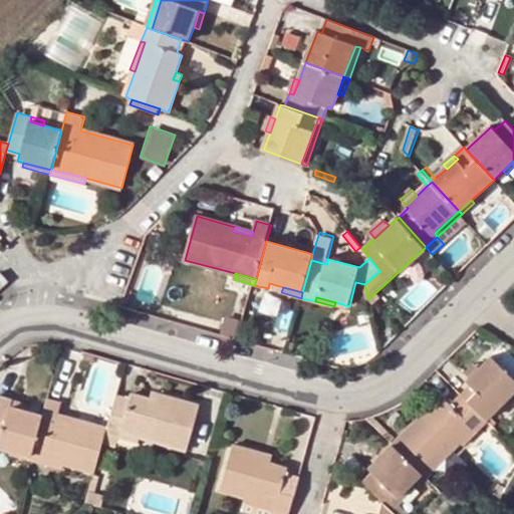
[(92,363),(94,355),(83,352),(81,361),(92,363)]
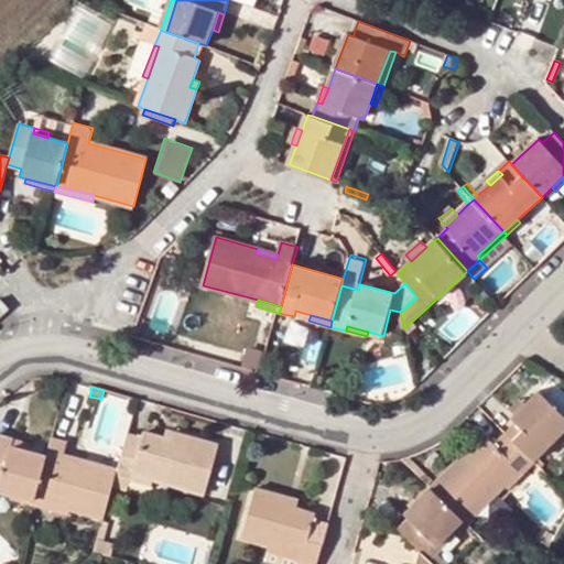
[(563,415),(539,391),(528,402),(517,413),(512,418),(517,422),(505,433),(534,462),(563,430),(563,415)]
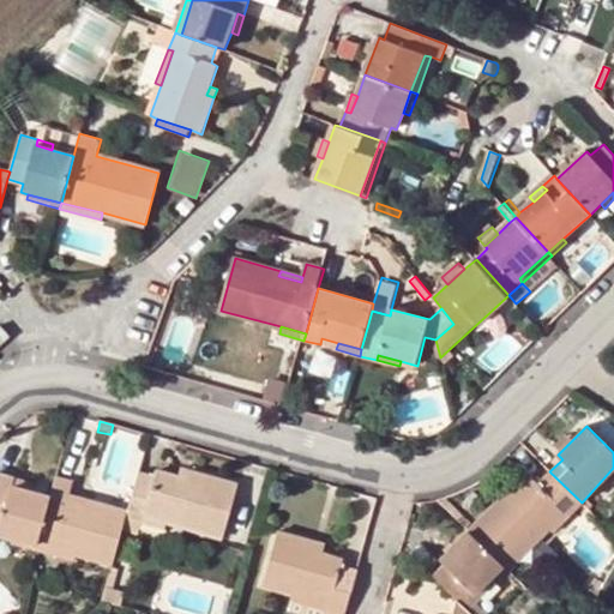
[(557,445),(563,450),(575,438),(569,433),(557,445)]
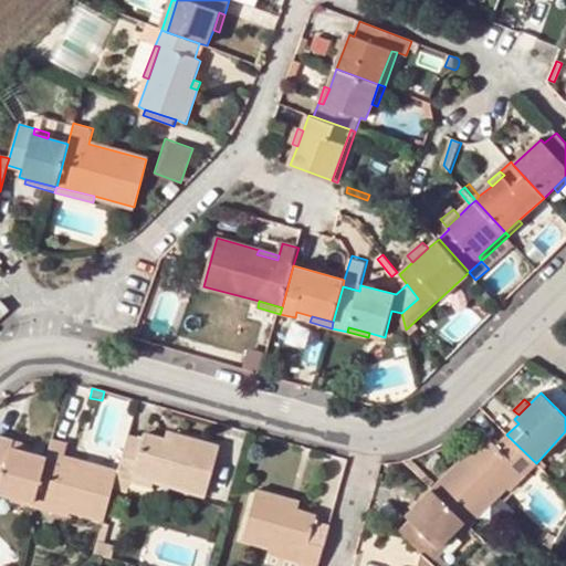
[(128,436),(123,456),(118,471),(114,489),(128,492),(133,482),(134,477),(155,481),(206,495),(219,447),(176,435),(174,441),(167,439),(145,432),(143,440),(128,436)]
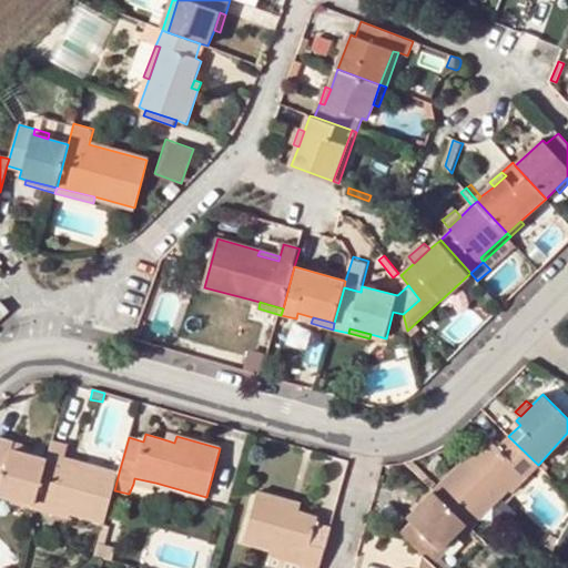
[(472,464),(468,458),(435,492),(470,527),(508,488),(524,473),(527,475),(538,465),(508,436),(498,447),(494,443),(478,458),(472,464)]
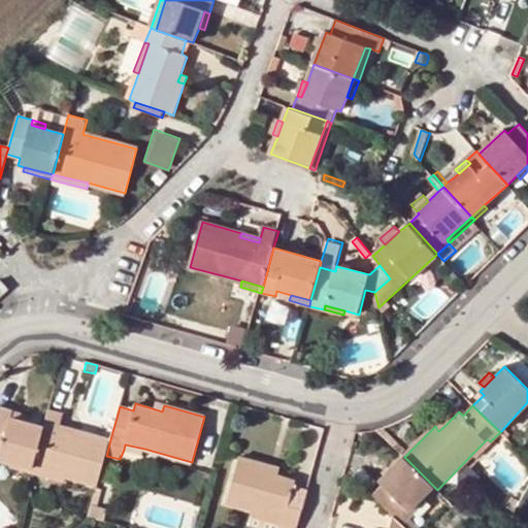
[(0,457),(13,461),(33,467),(43,428),(29,424),(13,420),(15,411),(0,407),(0,457)]
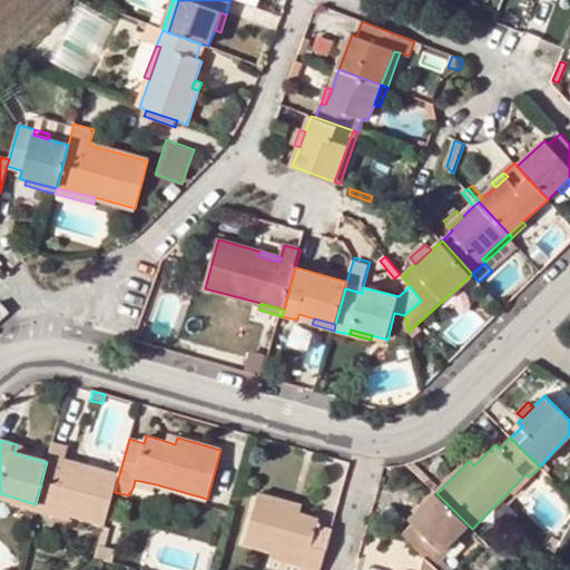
[(106,523),(115,492),(119,474),(85,465),(84,471),(64,465),(66,460),(68,448),(51,443),(47,462),(36,504),(71,514),(106,523)]
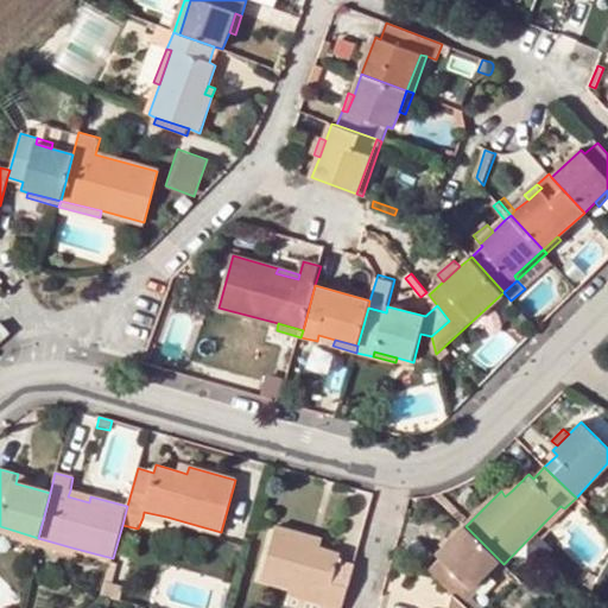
[(33,488),(36,480),(18,474),(16,483),(33,488)]
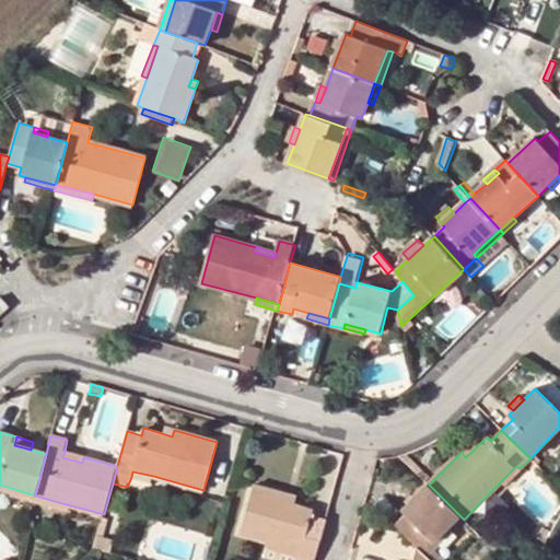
[(471,452),(467,446),(462,452),(465,457),(471,452)]
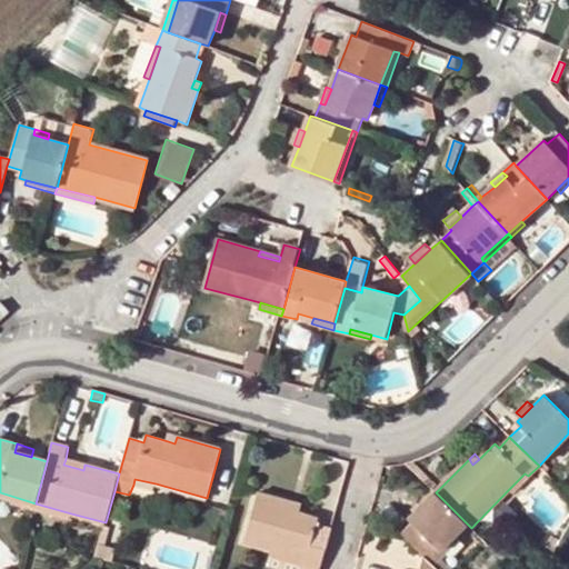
[(83,470),(85,465),(66,459),(63,465),(83,470)]
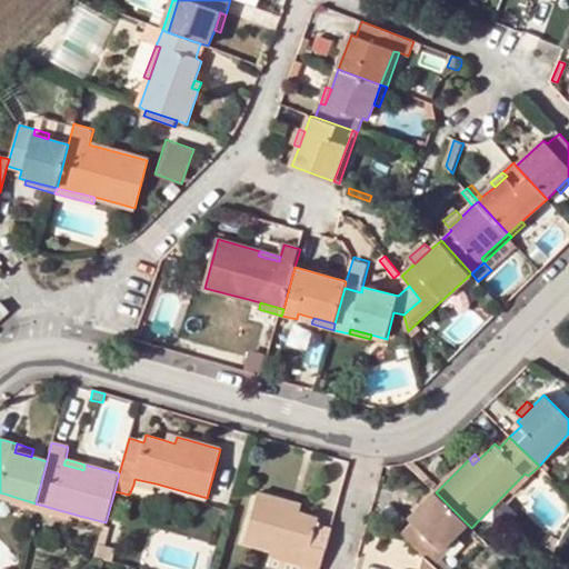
[(385,483),(390,467),(383,467),(379,482),(385,483)]
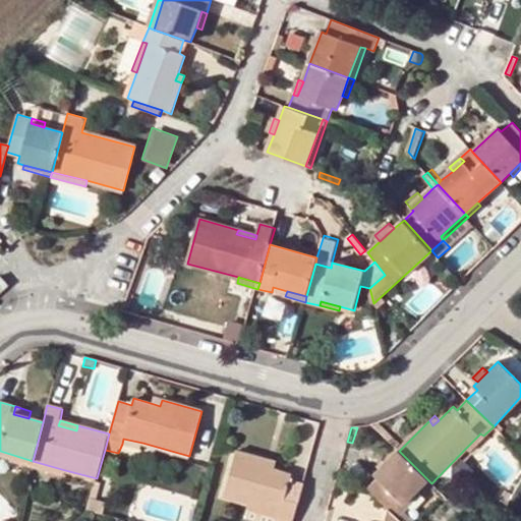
[(483,436),(480,433),(466,448),(469,450),(483,436)]
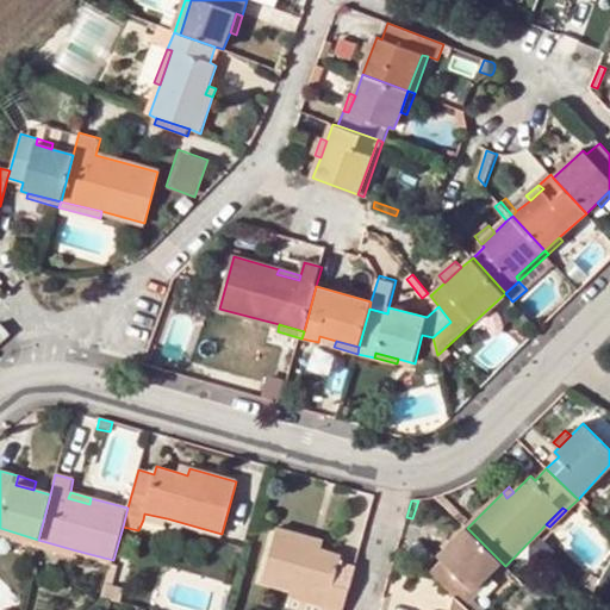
[(144,514),(143,520),(166,526),(167,518),(144,514)]
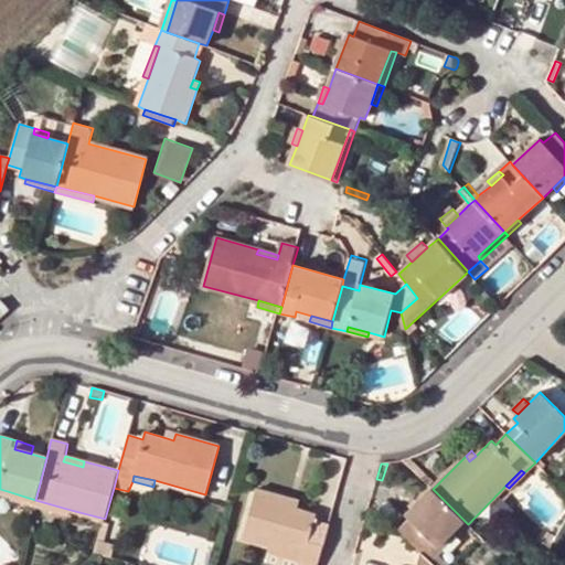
[(411,519),(400,530),(422,552),(430,561),(441,550),(438,545),(460,523),(465,526),(468,524),(433,489),(407,514),(411,519)]
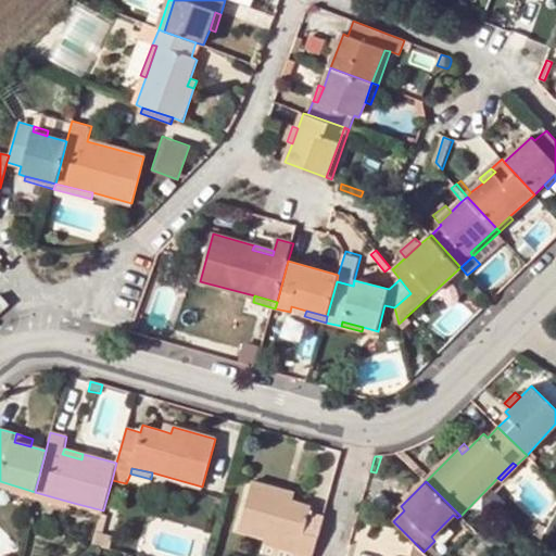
[(283,500),(287,492),(252,482),(239,529),(267,536),(299,545),(298,551),(312,555),(323,517),(310,513),(312,507),(292,502),(283,500)]
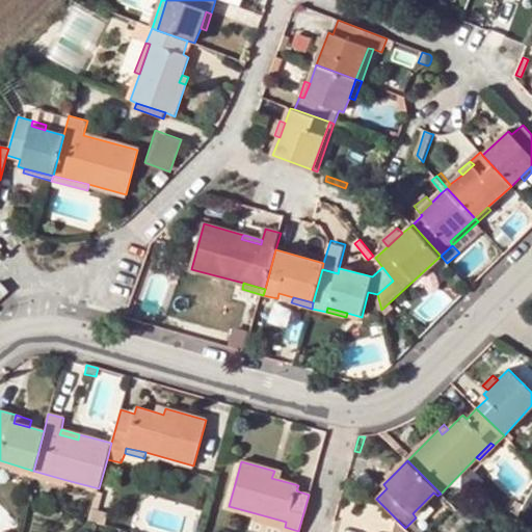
[(11,471),(32,477),(33,471),(14,464),(11,471)]
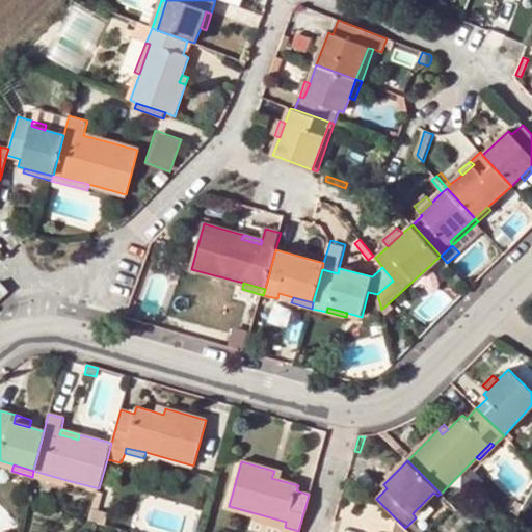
[(67,480),(33,471),(32,477),(64,486),(67,480)]
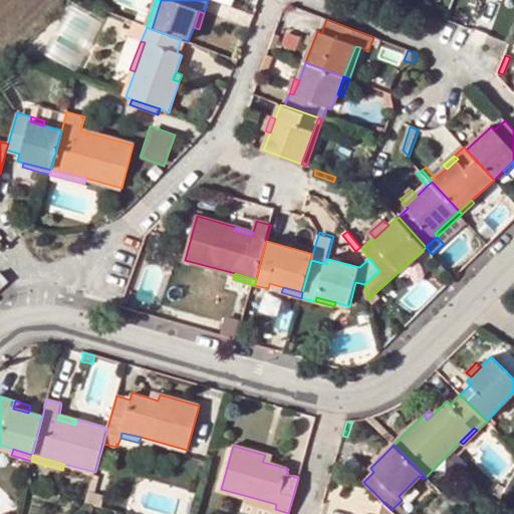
[(270,464),(272,457),(265,455),(262,462),(270,464)]
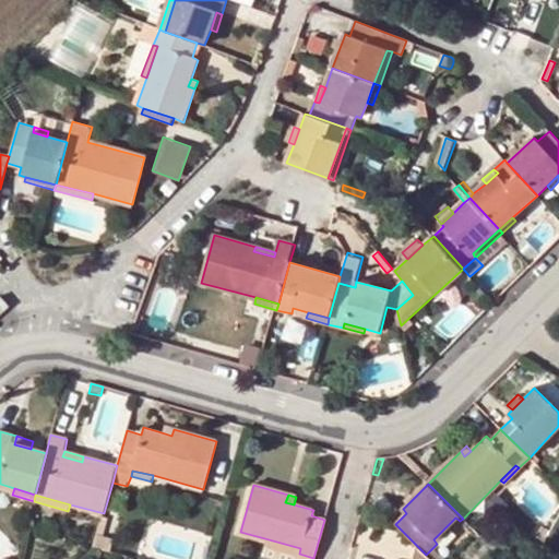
[(433,539),(437,544),(460,521),(455,518),(433,539)]
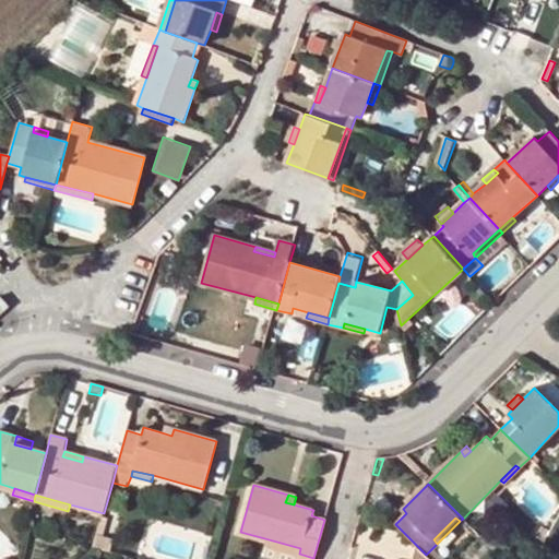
[(544,542),(550,530),(540,525),(534,536),(544,542)]
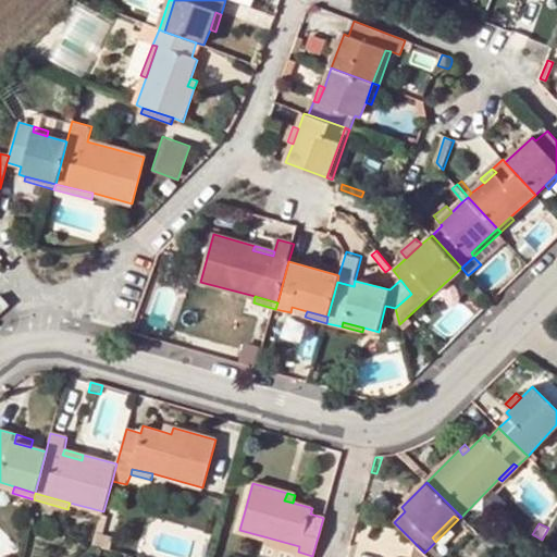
[(111,551),(114,537),(98,532),(94,546),(111,551)]
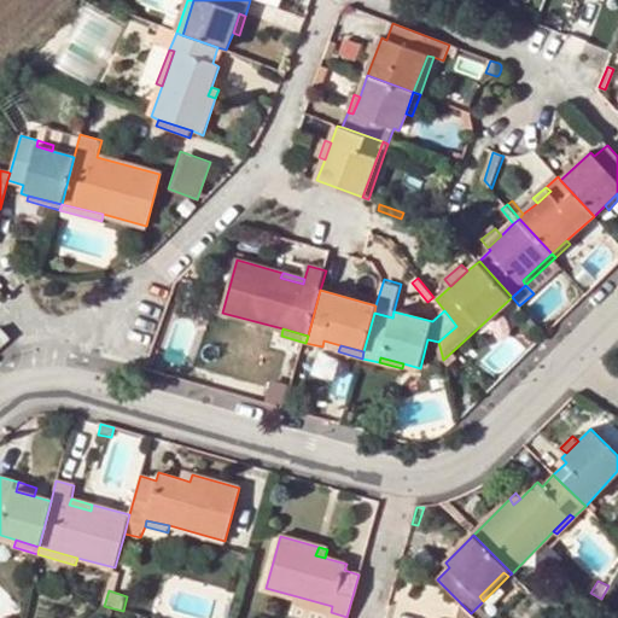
[(297,596),(291,614),(303,617),(345,617),(347,617),(331,612),(332,606),(297,596)]
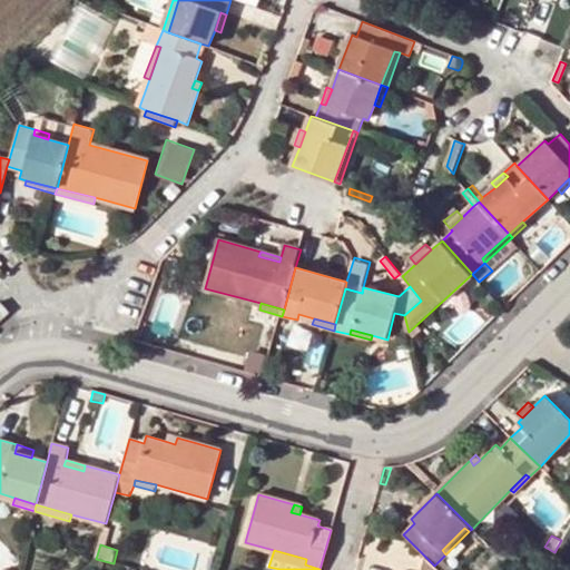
[(439,569),(434,566),(425,557),(421,569),(439,569)]
